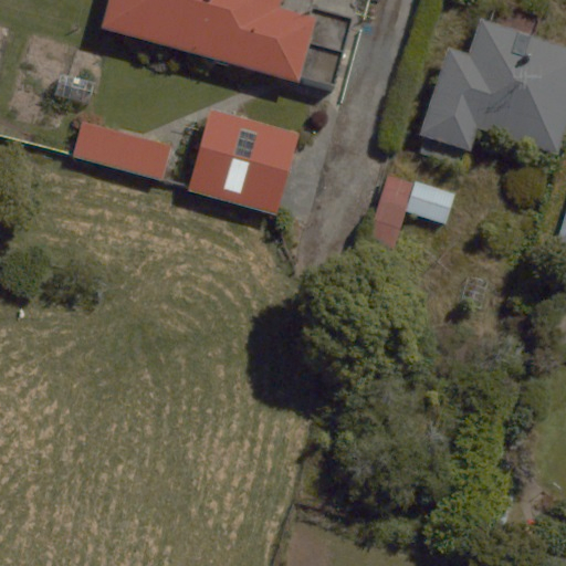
[(108,0),(102,28),(297,82),(315,19),(281,9),(283,0),(108,0)]
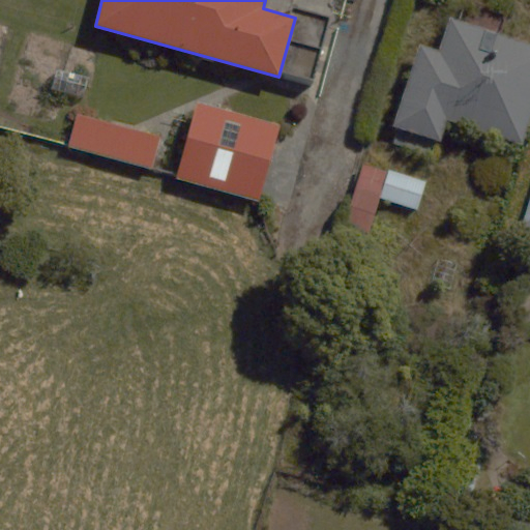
[(523,144),(529,120),(529,41),(450,18),(440,51),(420,45),(394,127),(441,142),(448,121),(523,144)]
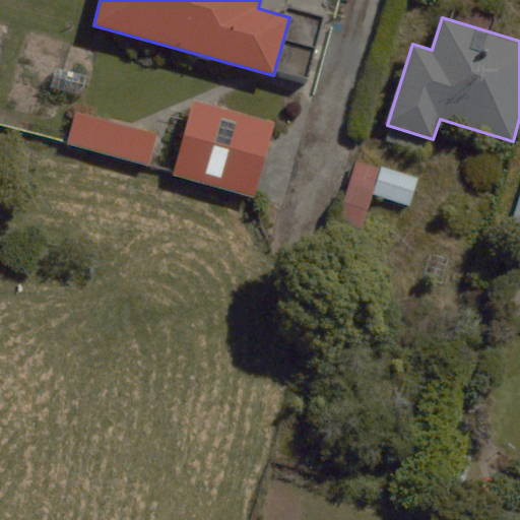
[(274,123),(193,100),(173,173),(254,196),(274,123)]
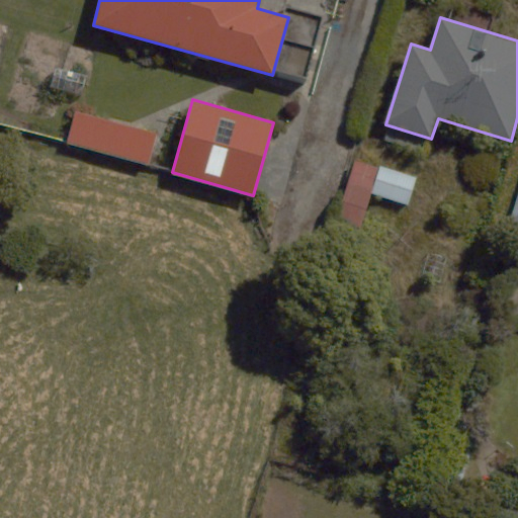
[(157,132),(76,110),(67,141),(149,163),(157,132)]
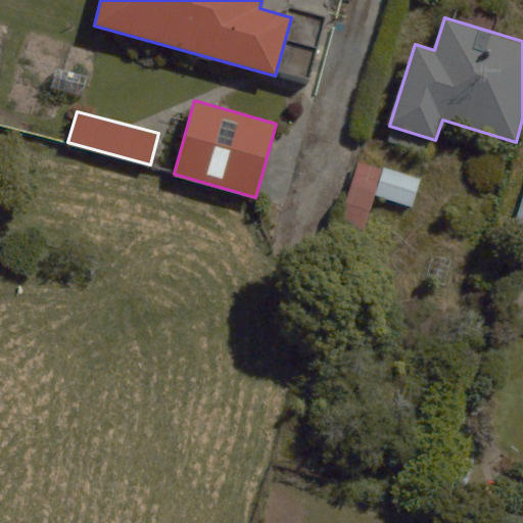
[(420,178),(359,159),(339,223),(364,231),(375,194),(412,205),(420,178)]
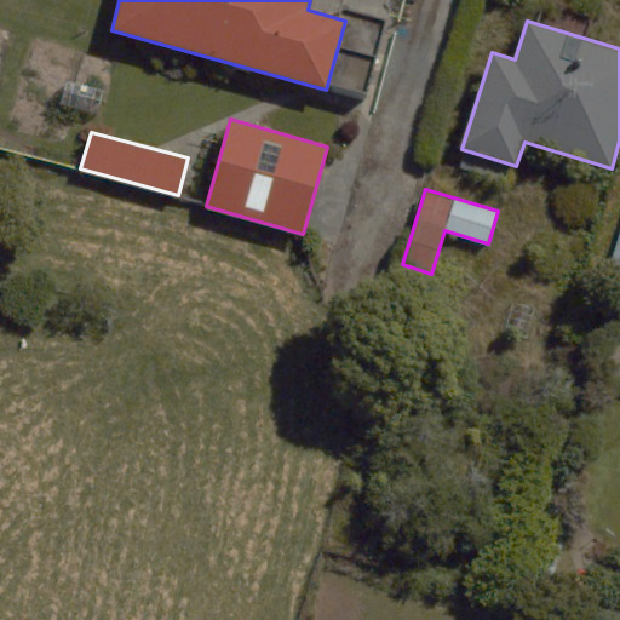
All buildings are outlined.
